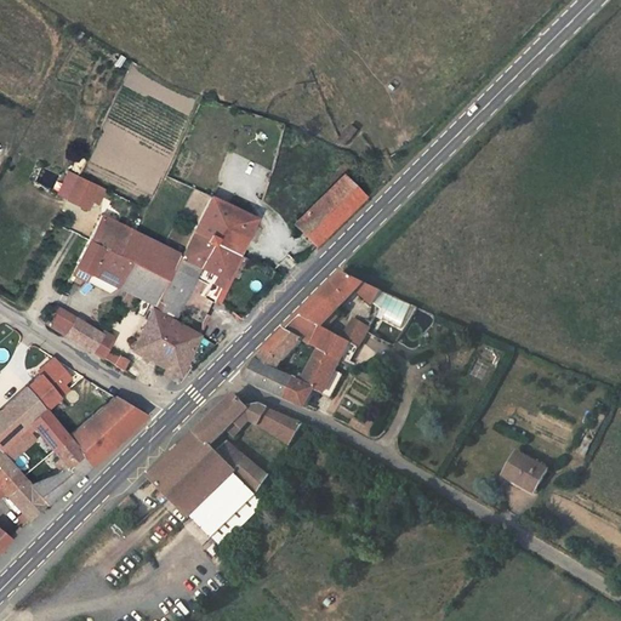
[(85,159),(77,155),(72,169),(79,172),(85,159)]
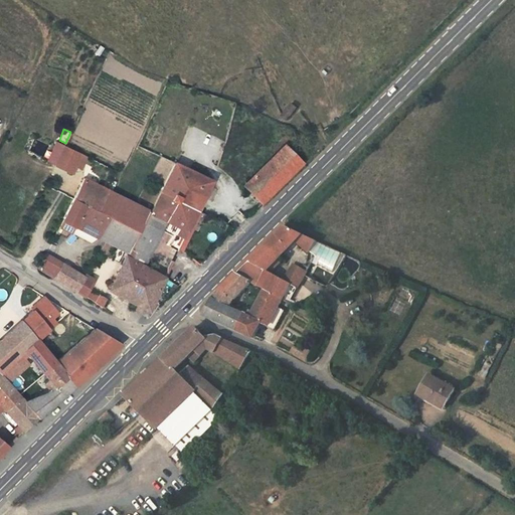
[(286,145),(244,185),(262,203),(303,163),(286,145)]
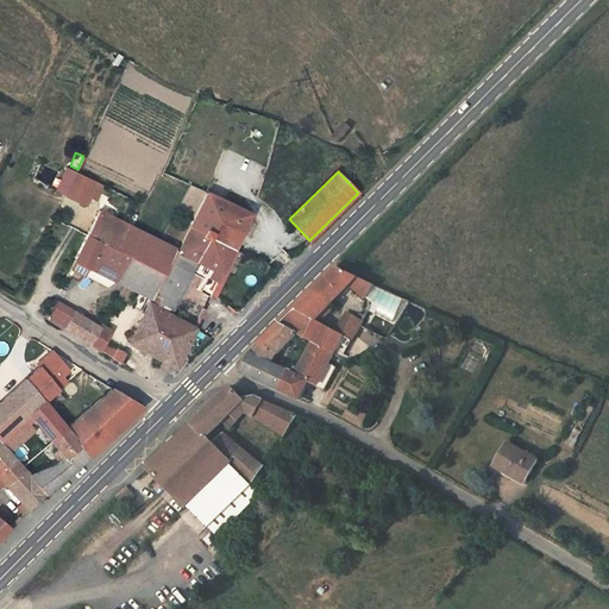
[(94,181),(76,173),(66,195),(82,203),(87,195),(94,181)]
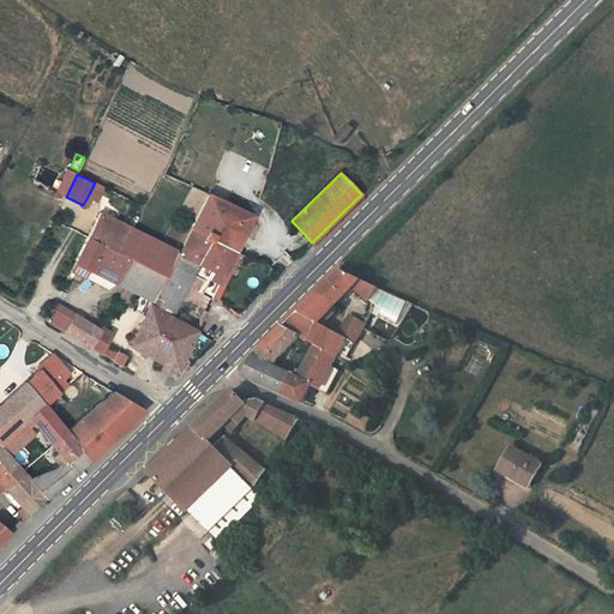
[(103,186),(95,182),(88,197),(97,200),(103,186)]
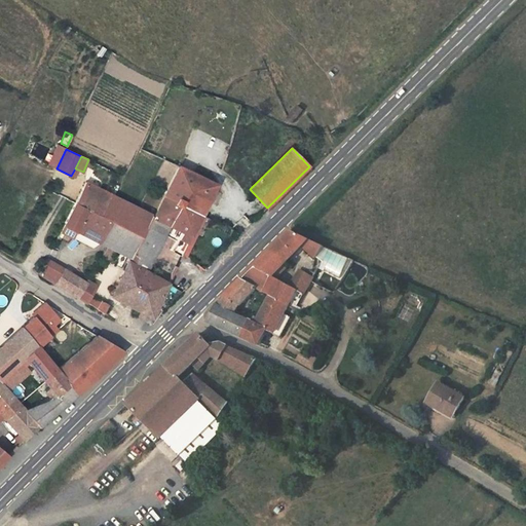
[(164,196),(202,215),(217,184),(179,166),(164,196)]
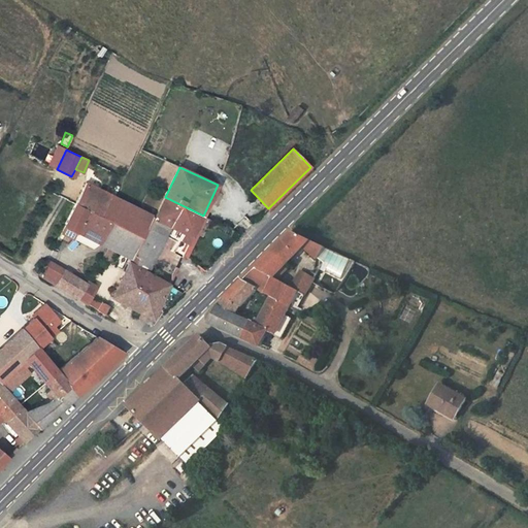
[(111,196),(86,183),(75,203),(101,217),(111,196)]
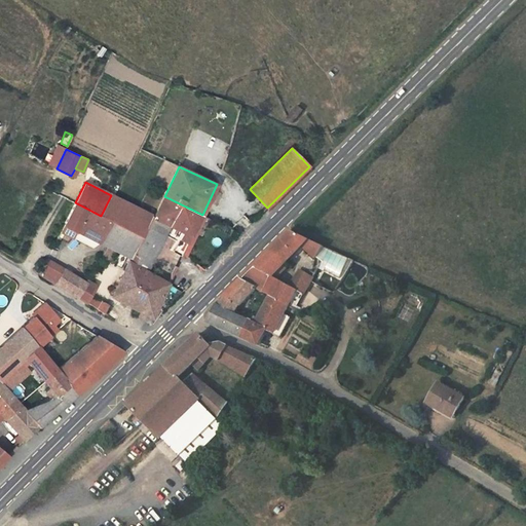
[(142,236),(152,216),(111,195),(101,216),(142,236)]
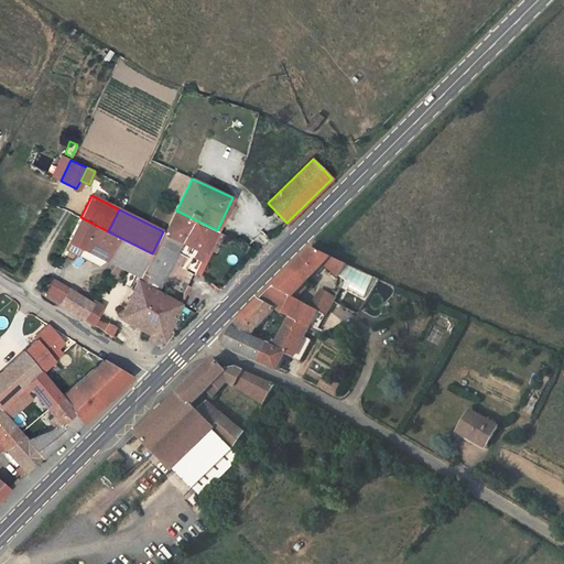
[(176,210),(165,232),(179,250),(192,257),(185,269),(195,274),(203,258),(217,230),(176,210)]
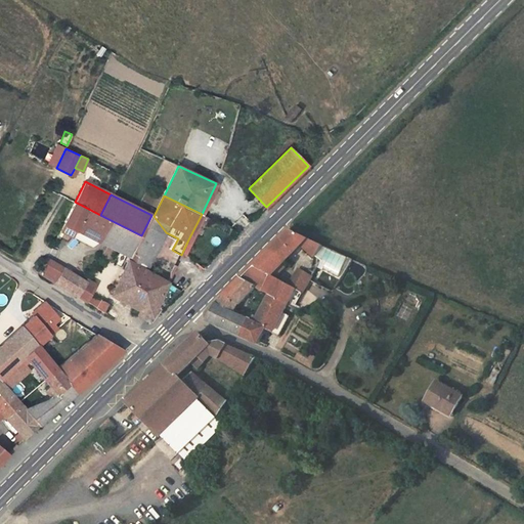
[(133,253),(141,235),(100,215),(75,202),(63,224),(68,225),(64,232),(76,238),(79,231),(100,243),(107,246),(117,250),(130,257),(131,258),(133,253)]
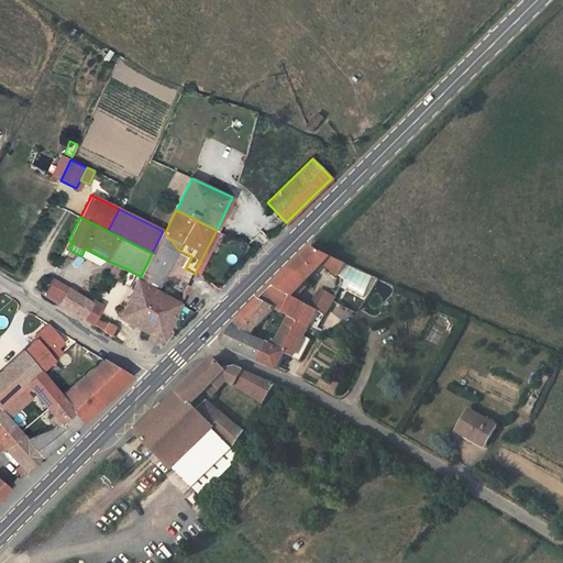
[(145,284),(157,290),(170,265),(169,264),(176,251),(177,252),(178,250),(165,232),(163,231),(152,253),(143,272),(148,275),(145,284)]
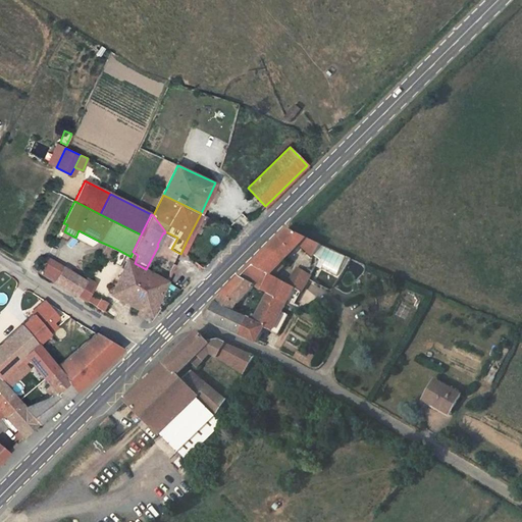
[(286,303),(295,288),(288,283),(279,279),(273,275),(271,274),(300,244),(314,256),(321,245),(292,229),(289,228),(240,276),(255,285),(269,293),(286,303)]
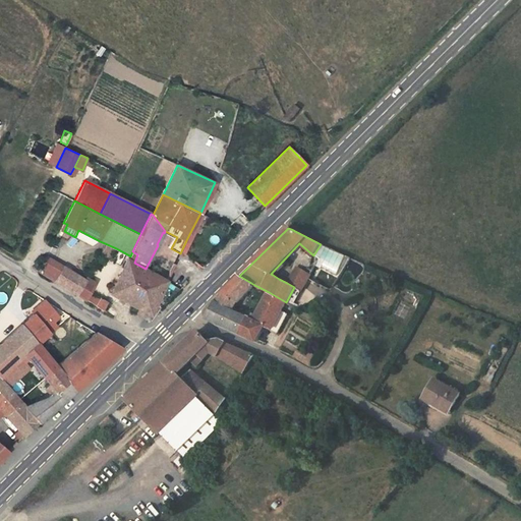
[(100,241),(78,230),(75,237),(93,245),(100,241)]
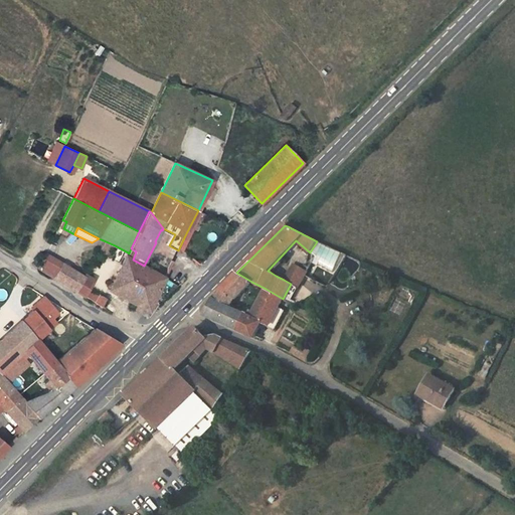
[(115,245),(106,241),(99,252),(108,256),(115,245)]
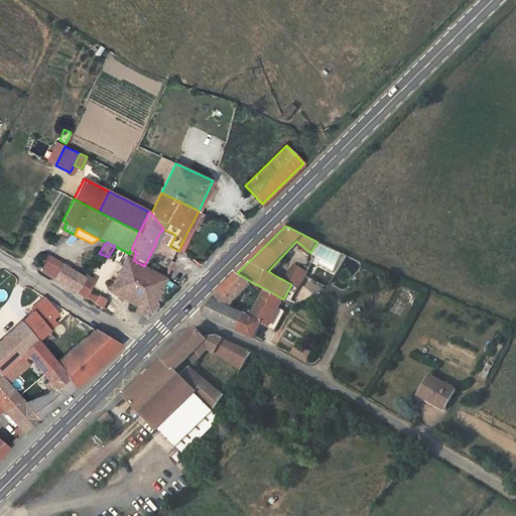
[(126,257),(133,260),(136,252),(131,249),(129,254),(128,253),(126,257)]
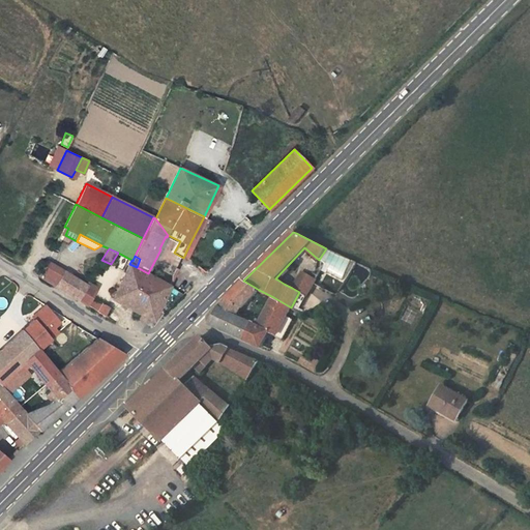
[(39,276),(56,287),(65,271),(48,261),(39,276)]
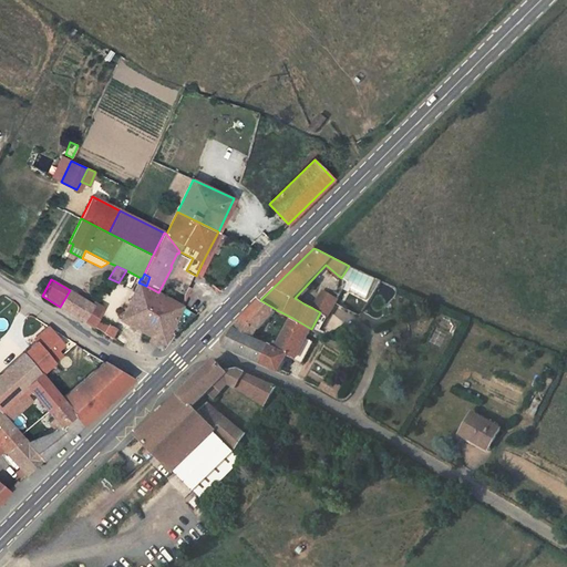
[(146,286),(138,282),(121,319),(152,336),(148,341),(155,344),(158,340),(164,342),(182,306),(158,292),(146,286)]
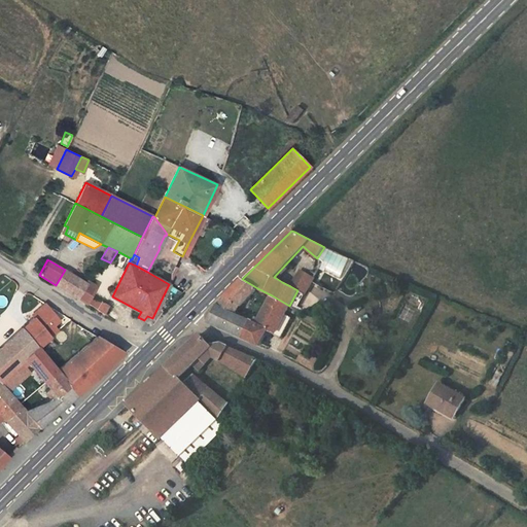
[(86,283),(65,270),(56,285),(77,297),(86,283)]
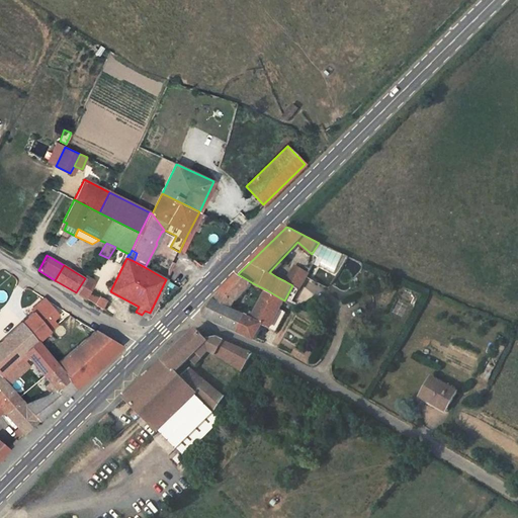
[(295,266),(285,281),(292,285),(299,288),(309,273),(295,266)]
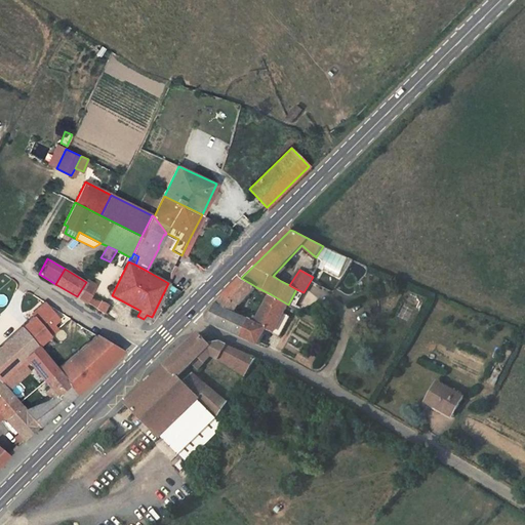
[(239,306),(256,287),(241,278),(216,304),(207,321),(240,336),(257,345),(258,344),(261,345),(266,335),(264,334),(267,329),(274,331),(273,333),(280,336),(290,317),(284,314),(288,305),(271,294),(255,323),(248,319),(236,314),(239,306)]
